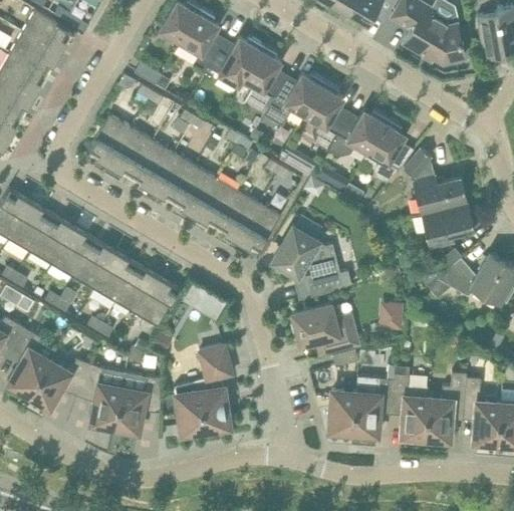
[(177,0),(167,17),(159,30),(180,42),(201,8),(187,0),(186,0),(184,4),(177,0)]
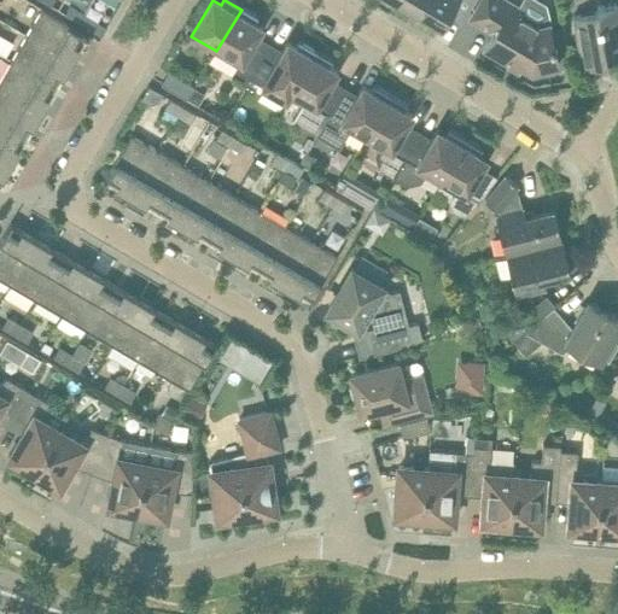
[(429,0),(398,0),(396,5),(419,18),(429,0)]
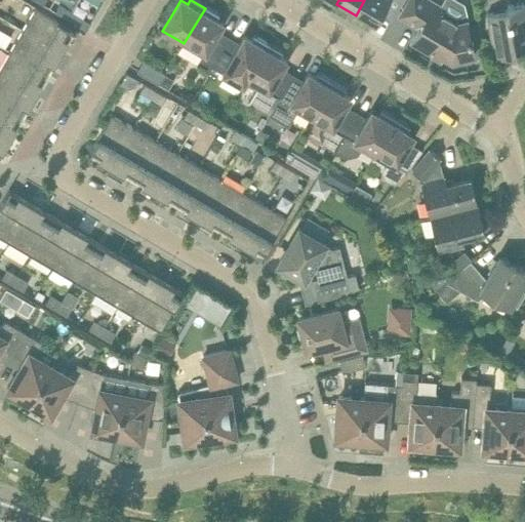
[(364,0),(356,15),(375,27),(380,17),(391,25),(405,0),(364,0)]
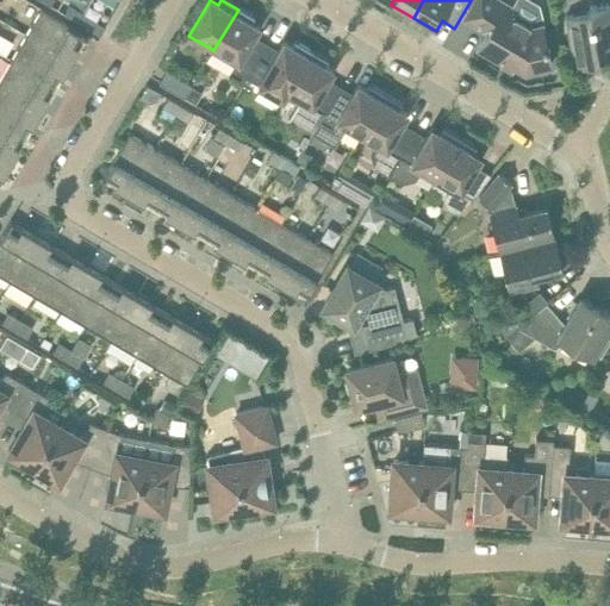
[(514,13),(492,0),(475,0),(465,20),(487,33),(478,50),(500,63),(503,61),(526,74),(552,67),(541,27),(531,30),(510,18),(514,13)]
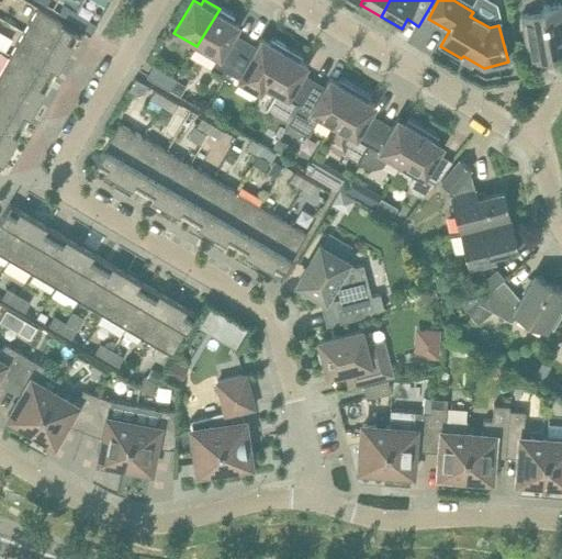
[(561,4),(542,9),(543,13),(521,18),(529,65),(553,60),(551,53),(561,51),(561,4)]
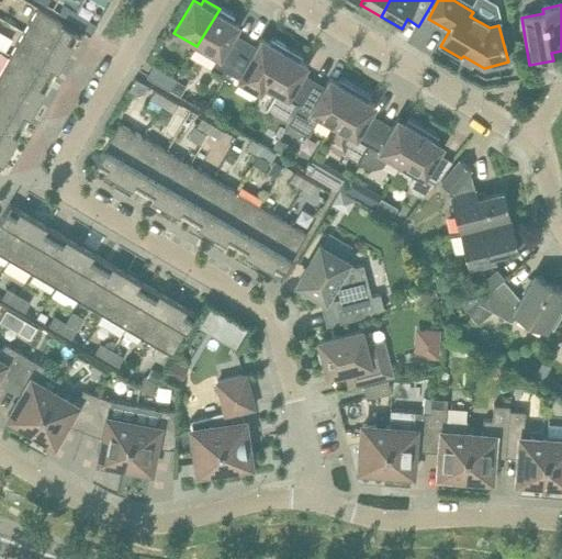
[(58,15),(72,23),(77,15),(64,8),(58,15)]
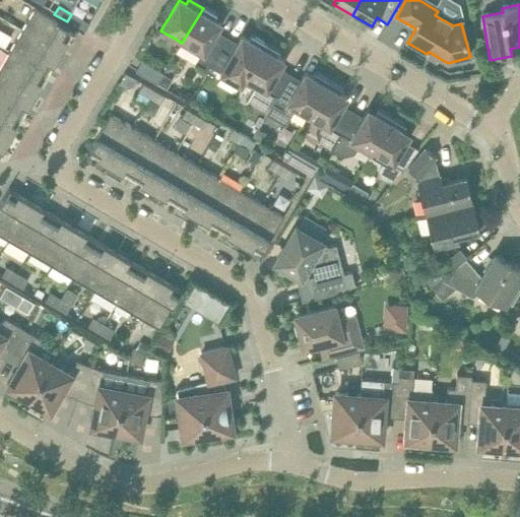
[(217,16),(203,8),(182,43),(202,55),(198,62),(209,69),(223,45),(213,39),(221,25),(214,21),(217,16)]
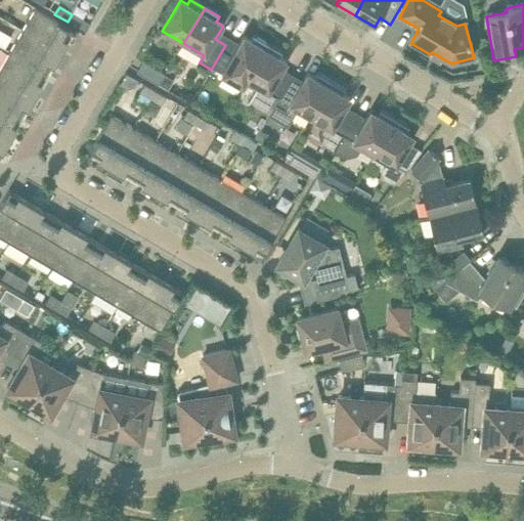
[(76,34),(35,10),(22,32),(60,54),(73,33),(75,35),(76,34)]
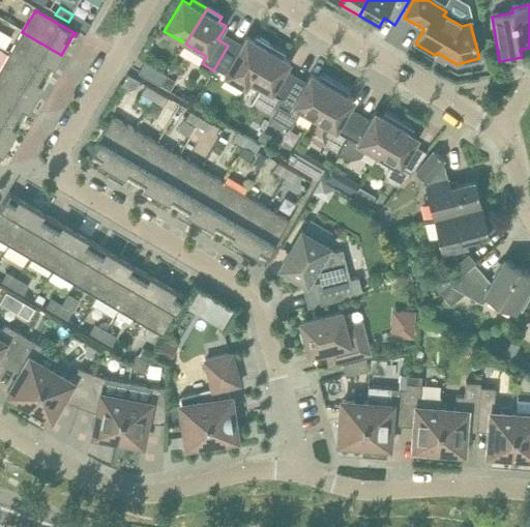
[(84,22),(72,15),(68,22),(80,29),(84,22)]
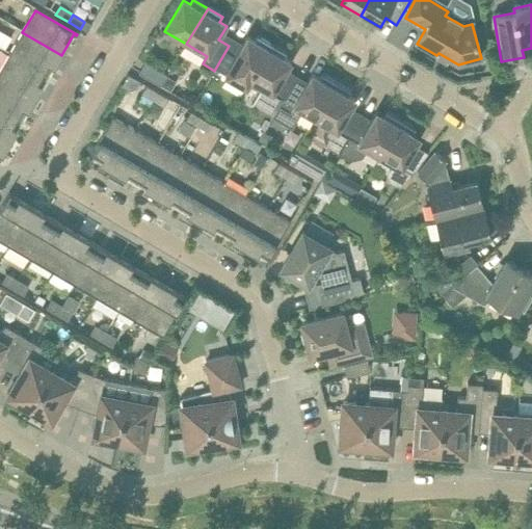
[(61,55),(22,32),(9,54),(48,77),(61,55)]
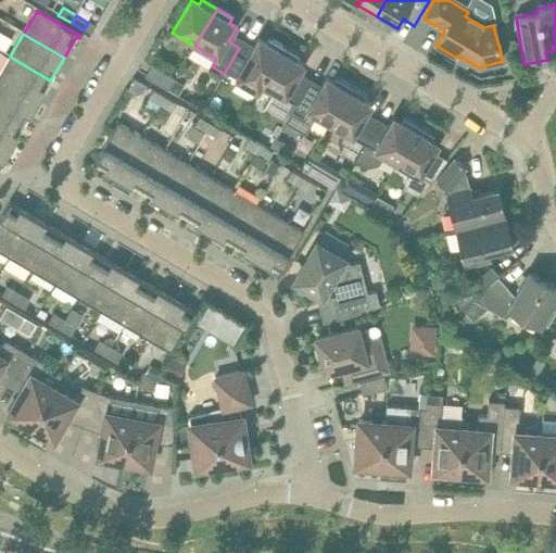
[(250,54),(239,48),(224,74),(257,93),(262,86),(285,48),(269,39),(266,45),(258,40),(250,54)]
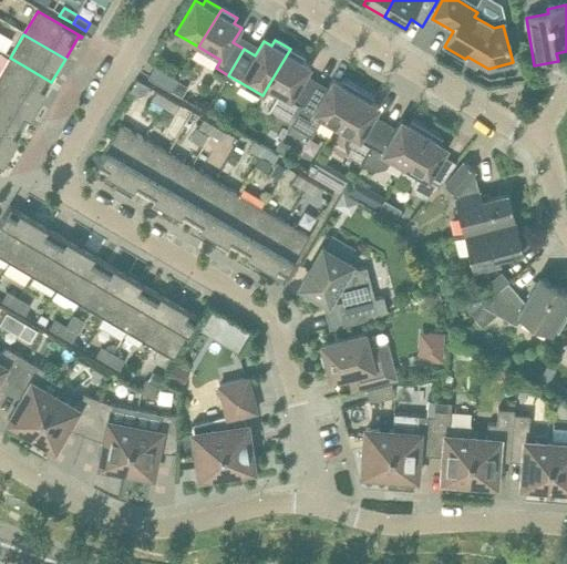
[(269,115),(290,127),(297,115),(312,89),(301,82),(310,68),(302,63),(306,59),(290,49),(267,88),(280,95),(269,115)]
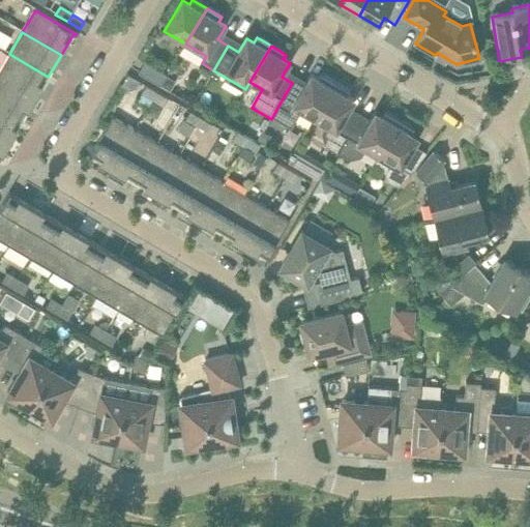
[(48,77),(9,54),(0,69),(0,78),(35,99),(48,77)]
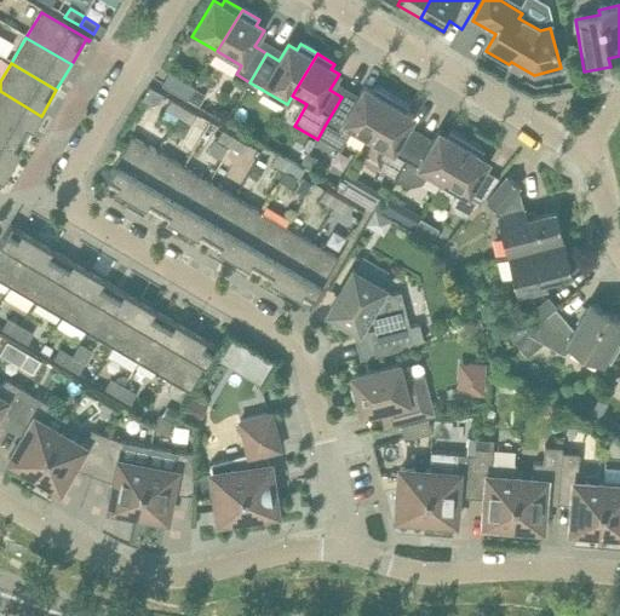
[(168,75),(161,88),(187,103),(195,90),(168,75)]
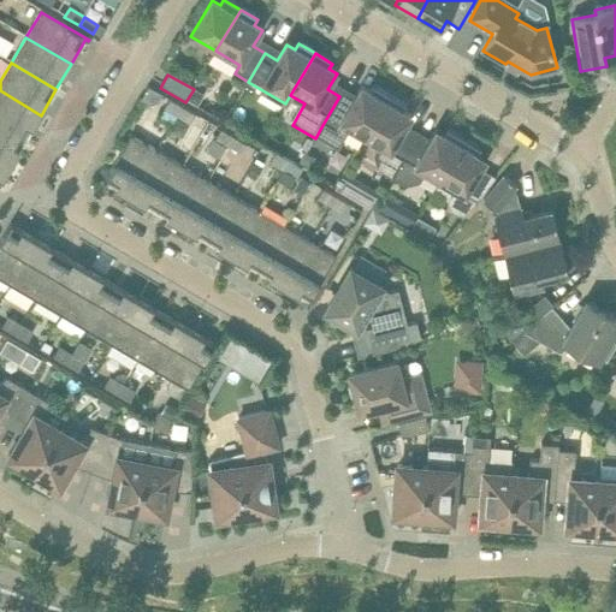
[(339,96),(323,125),(315,138),(333,149),(347,128),(365,140),(390,97),(373,88),(369,93),(361,88),(351,104),(339,96)]
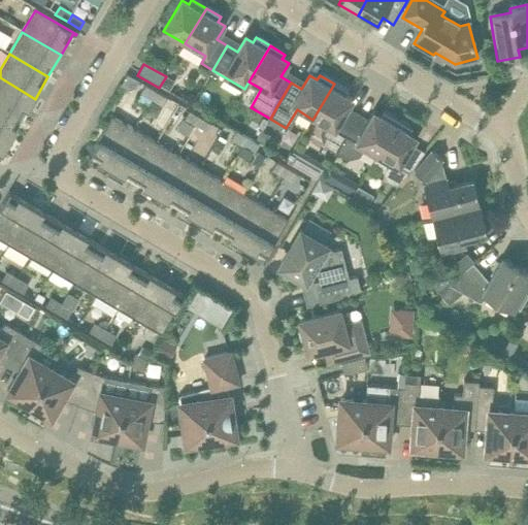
[(35,99),(0,77),(0,107),(22,121),(35,99)]
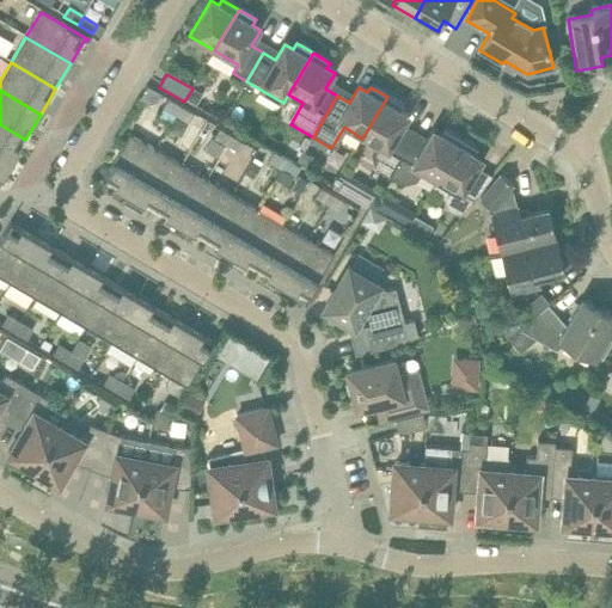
[(404,106),(387,97),(362,139),(377,146),(372,155),(374,169),(390,177),(411,140),(399,133),(409,117),(401,112),(404,106)]
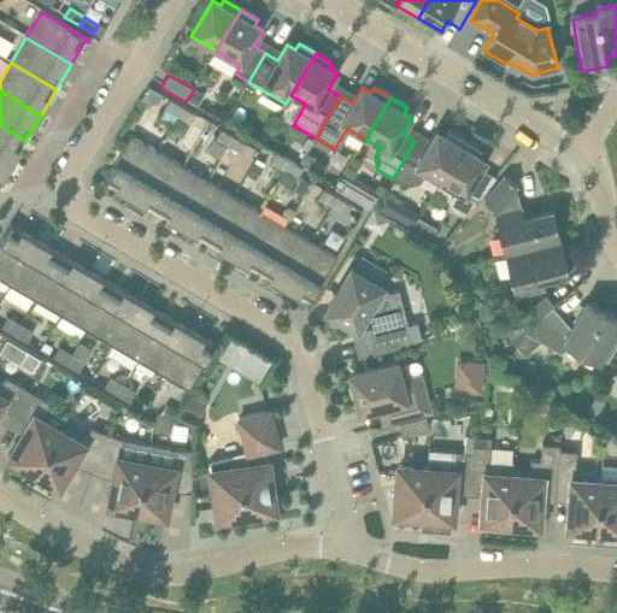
[(183,110),(170,101),(165,111),(177,119),(183,110)]
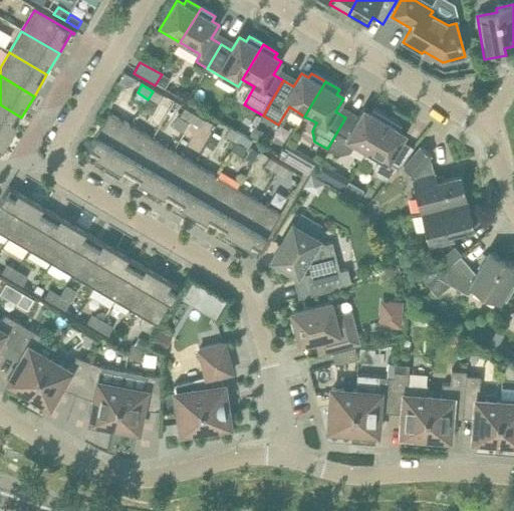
[(163,97),(153,91),(148,99),(159,105),(163,97)]
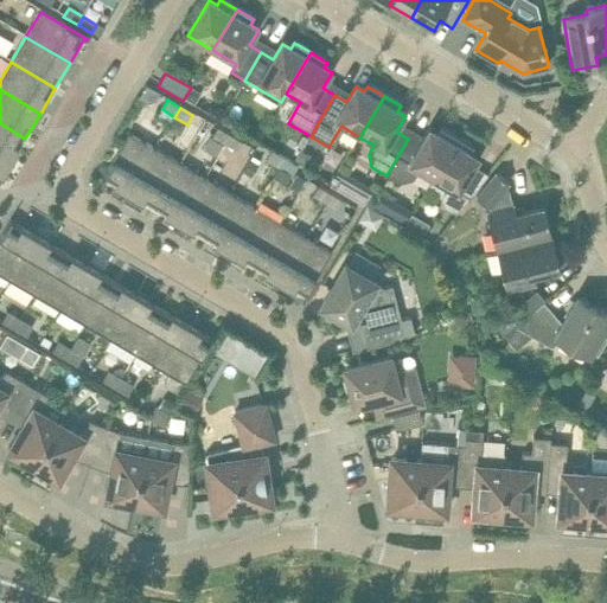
[(25,139),(0,123),(0,158),(11,164),(25,139)]
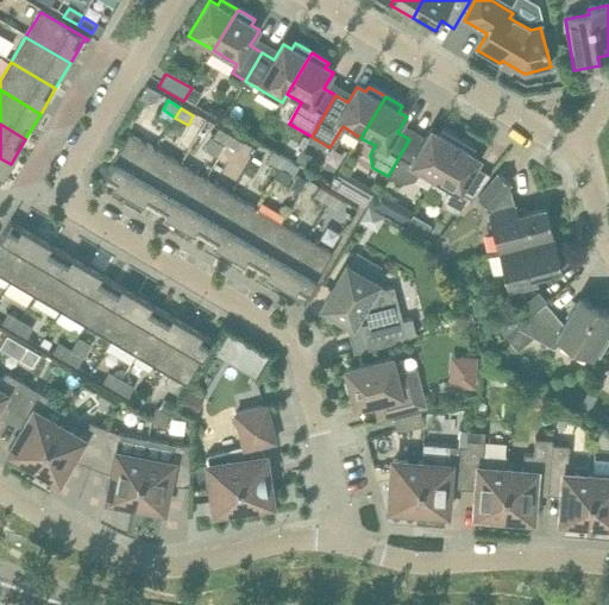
[(231,137),(219,130),(213,139),(226,146),(231,137)]
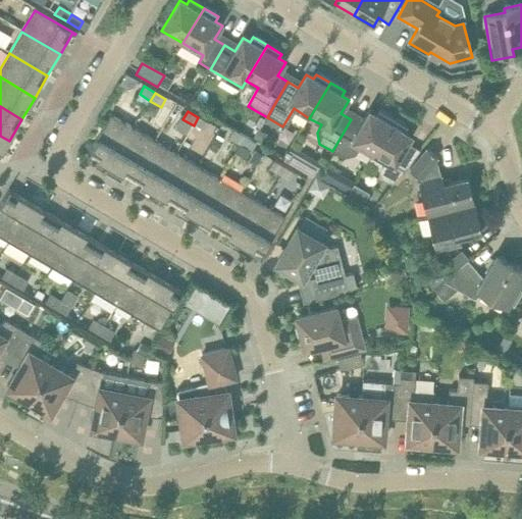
[(361,125),(351,119),(332,151),(344,158),(355,155),(360,148),(373,155),(394,119),(379,111),(376,116),(369,112),(361,125)]
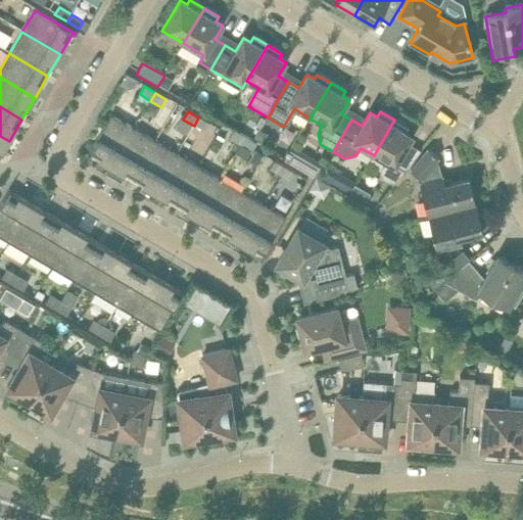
[(90,155),(110,168),(133,130),(110,116),(87,157),(88,158),(90,155)]
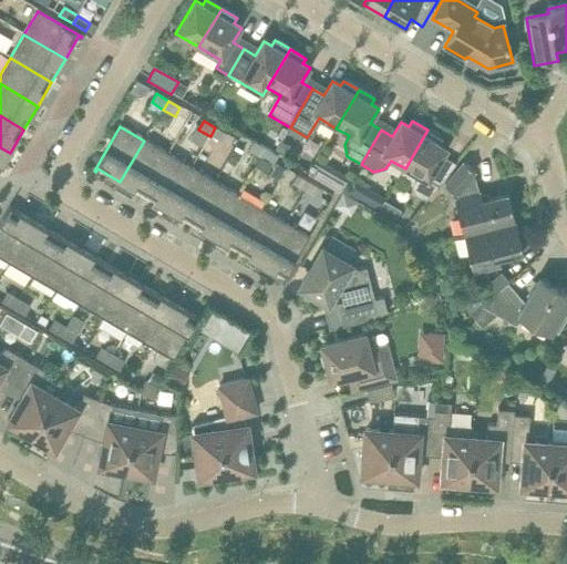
[(227,135),(215,127),(210,136),(222,144),(227,135)]
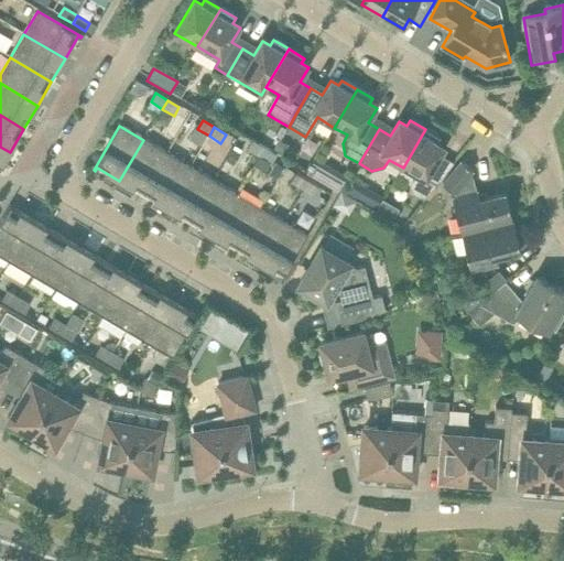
[(280,128),(274,137),(280,140),(285,130),(280,128)]
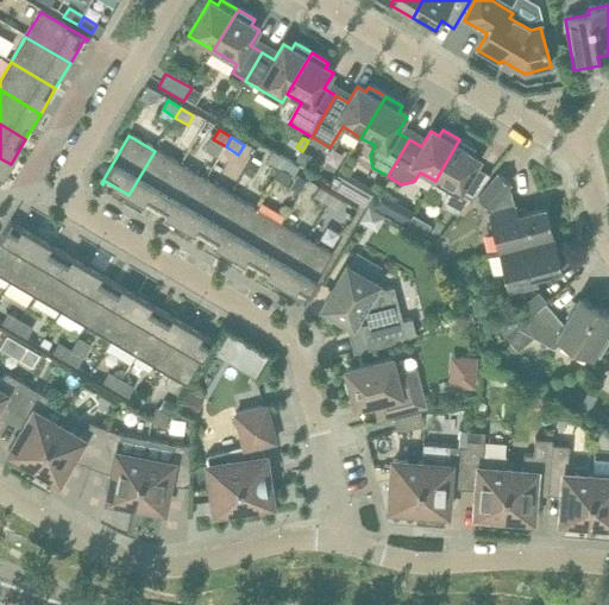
[(459,139),(435,181),(450,189),(443,199),(446,209),(456,213),(459,215),(485,183),(471,175),(481,159),(472,155),(476,150),(459,139)]
